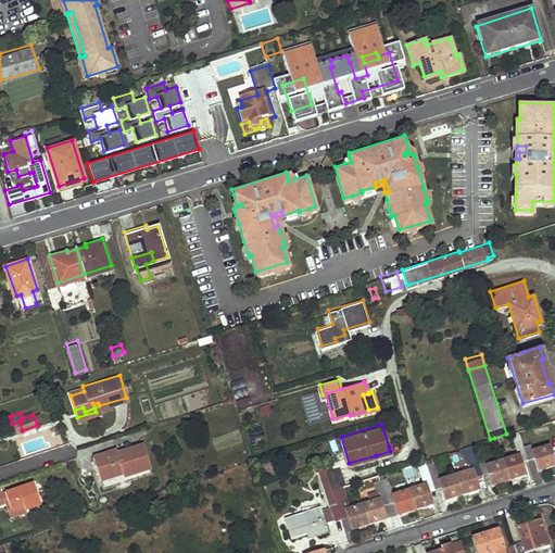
[(527,460),(522,445),(518,430),(513,432),(517,448),(518,454),(502,460),(508,479),(517,476),(516,473),(524,470),(521,461),(527,460)]
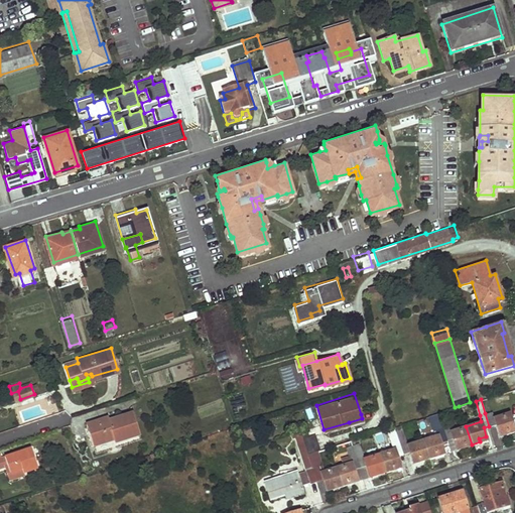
[(86,421),(93,443),(113,437),(114,439),(139,432),(132,410),(108,418),(107,415),(86,421)]
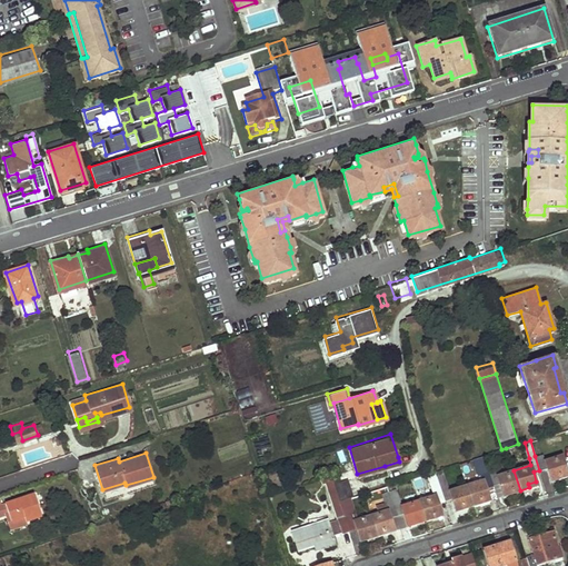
[(535,456),(539,470),(547,468),(550,478),(559,475),(560,478),(567,475),(567,473),(562,455),(545,460),(544,454),(535,456)]
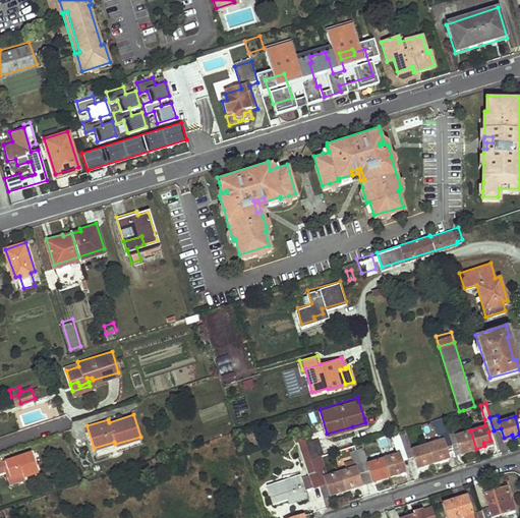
[(451,444),(446,427),(442,416),(431,419),(438,440),(428,443),(427,437),(425,438),(426,443),(432,462),(441,459),(440,457),(447,455),(445,446),(451,444)]
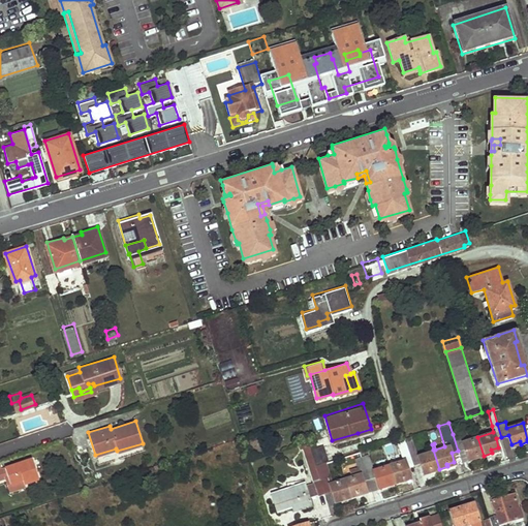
[(453,434),(458,451),(465,449),(467,458),(474,456),(475,458),(484,456),(477,437),(462,440),(459,432),(453,434)]
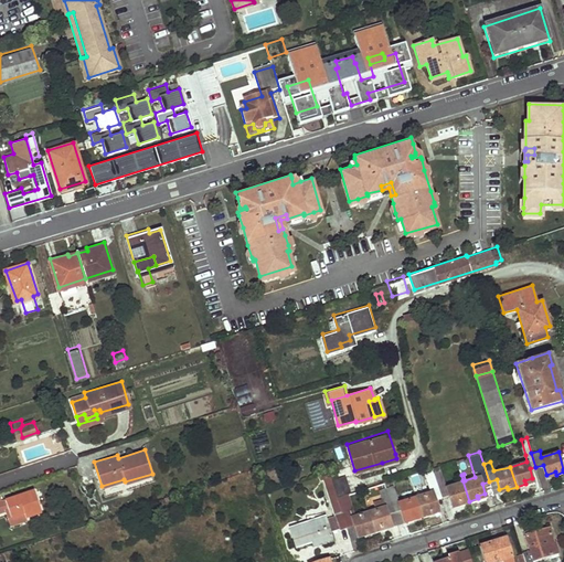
[(433,468),(442,496),(448,494),(451,504),(458,501),(460,504),(469,501),(463,480),(446,485),(439,464),(432,466),(433,468)]
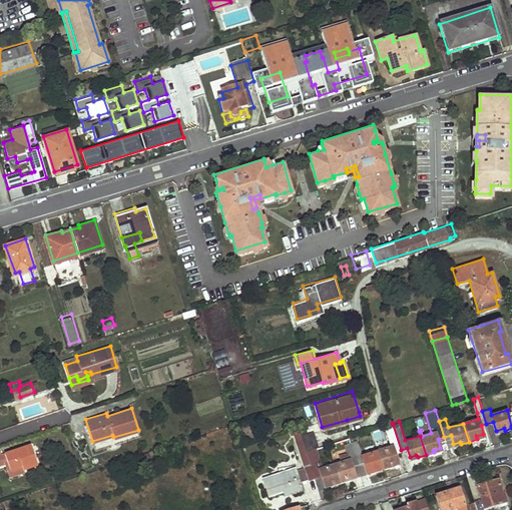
[(318,446),(313,430),(307,432),(305,424),(298,426),(306,449),(318,446)]
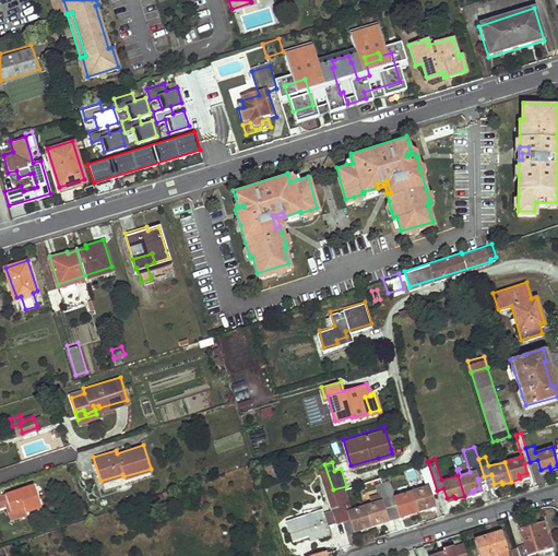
[(411,491),(417,510),(427,507),(426,505),(432,503),(430,493),(437,491),(428,463),(422,465),(427,485),(411,491)]
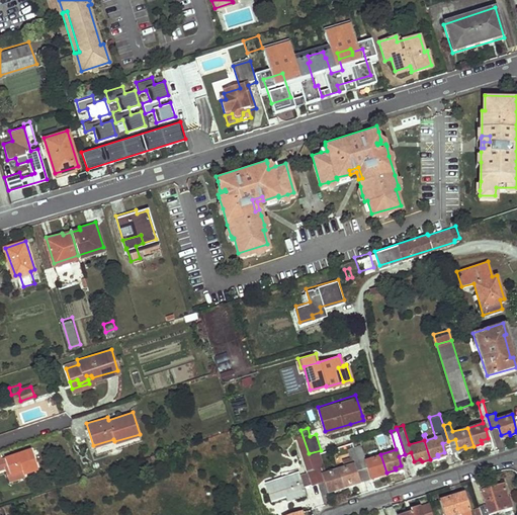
[(297,439),(311,483),(318,481),(309,453),(300,430),(292,432),(294,440),(297,439)]
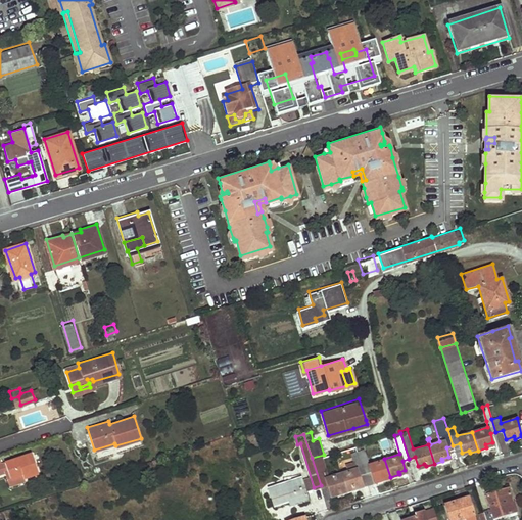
[(453,445),(457,457),(463,455),(462,453),(460,443),(453,445)]
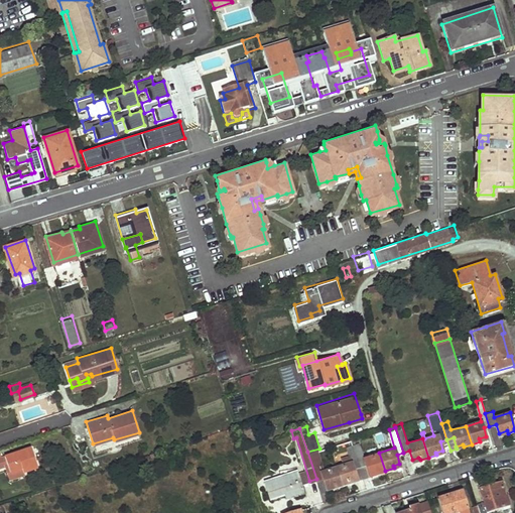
[(442,451),(443,453),(451,451),(446,439),(440,441),(442,451)]
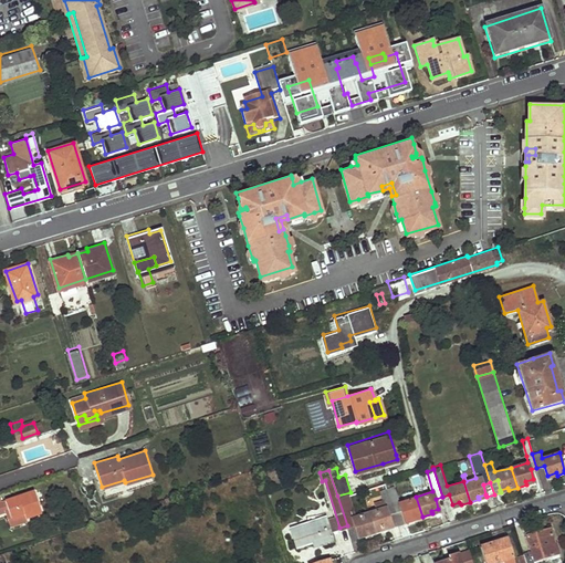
[(387,487),(395,511),(403,509),(405,519),(412,517),(414,519),(422,517),(416,497),(399,501),(394,485),(387,487)]
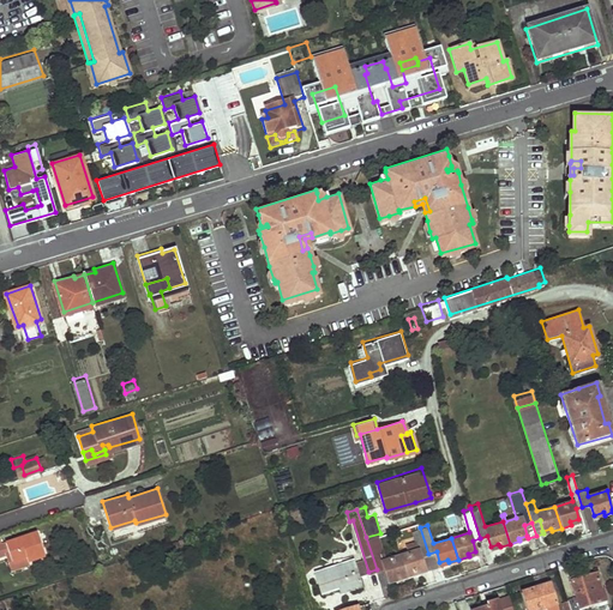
[(428,554),(420,527),(412,530),(415,539),(406,542),(408,551),(400,554),(407,575),(416,572),(415,569),(424,567),(421,556),(428,554)]
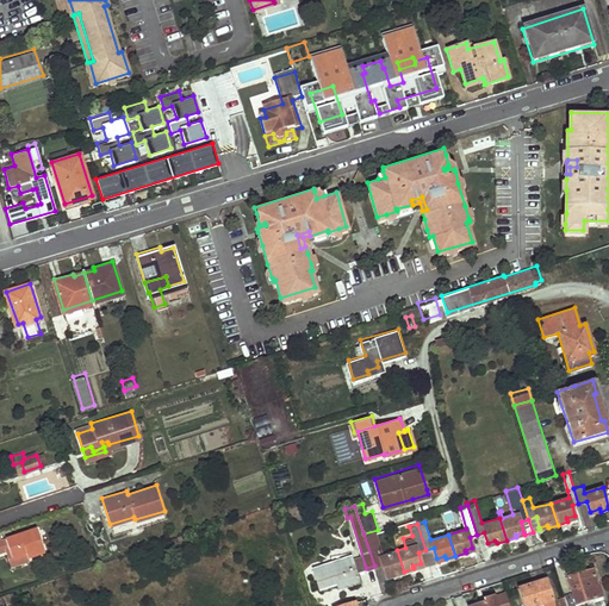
[(39,525),(0,538),(0,549),(8,547),(11,556),(14,555),(17,561),(48,551),(39,525)]
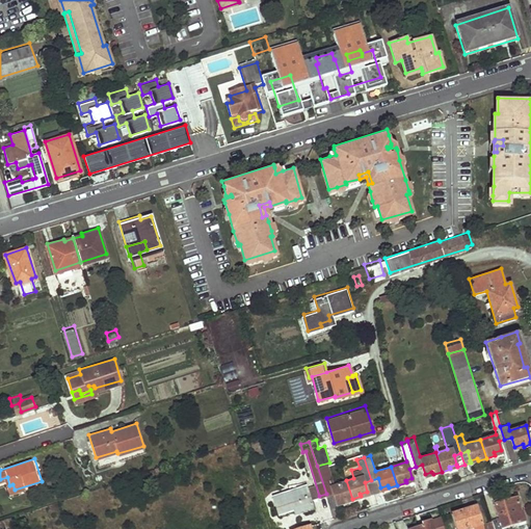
[(317,466),(326,494),(334,492),(336,500),(343,499),(344,501),(352,499),(346,480),(330,484),(325,472),(342,468),(339,459),(329,463),(317,466)]
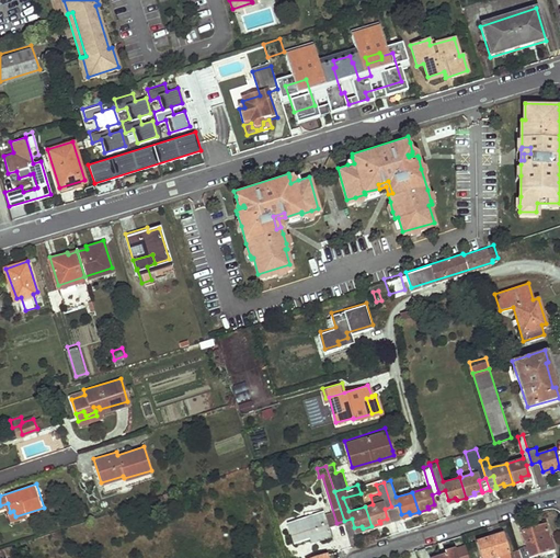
[(152,494),(156,504),(166,501),(167,503),(175,500),(172,488),(152,494)]
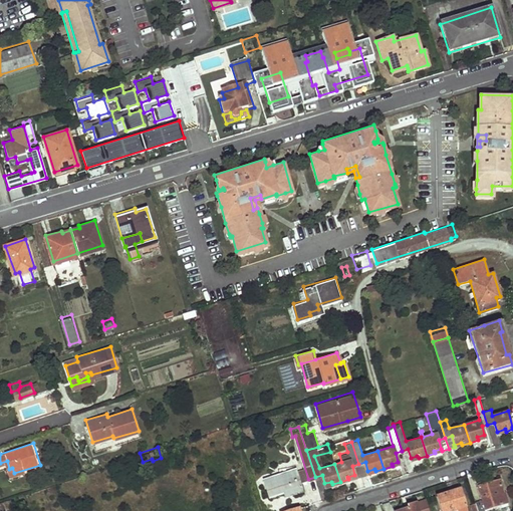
[(358,464),(362,475),(368,473),(367,471),(365,462),(358,464)]
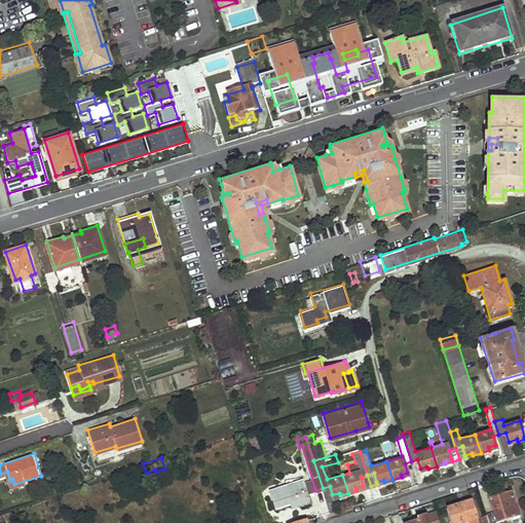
[(363,486),(364,488),(371,486),(367,475),(361,477),(363,486)]
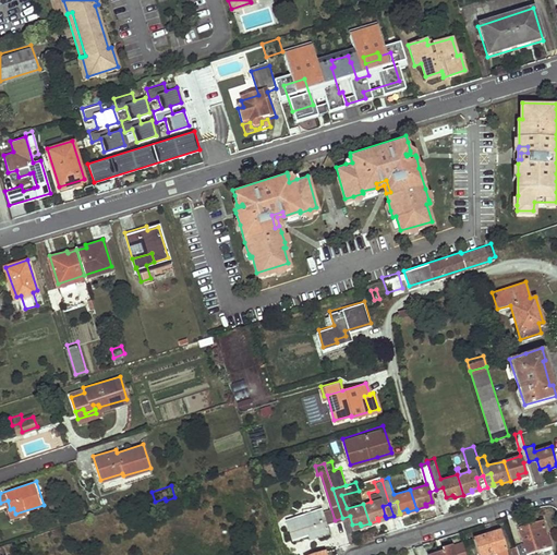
[(286,518),(292,537),(307,532),(306,528),(315,526),(317,533),(328,530),(322,507),(286,518)]
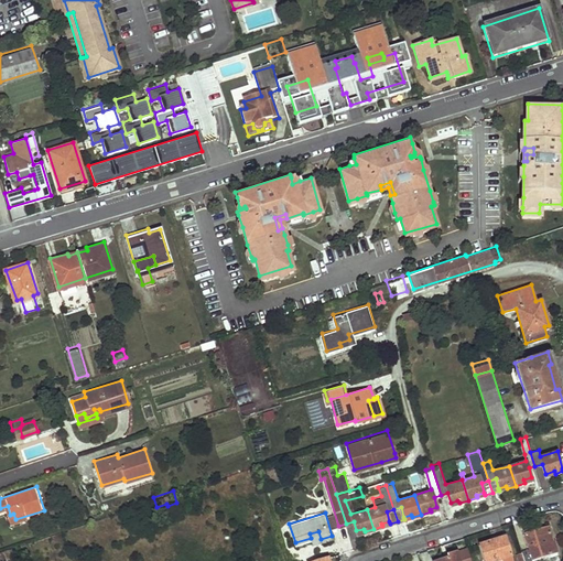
[(346,524),(349,537),(357,535),(356,530),(354,521),(346,524)]
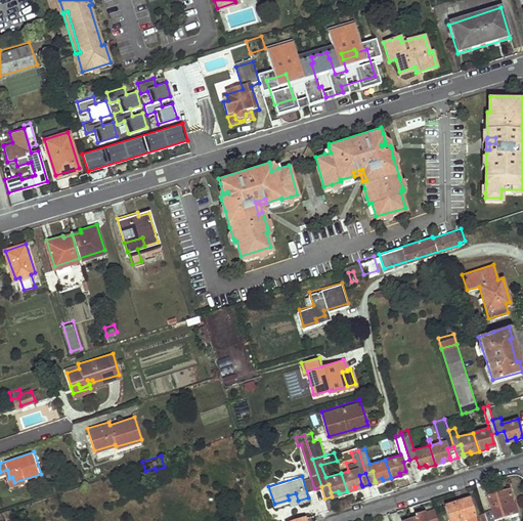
[(481,502),(486,520),(495,520),(495,519),(518,512),(511,487),(493,492),(492,491),(487,492),(488,500),(481,502)]
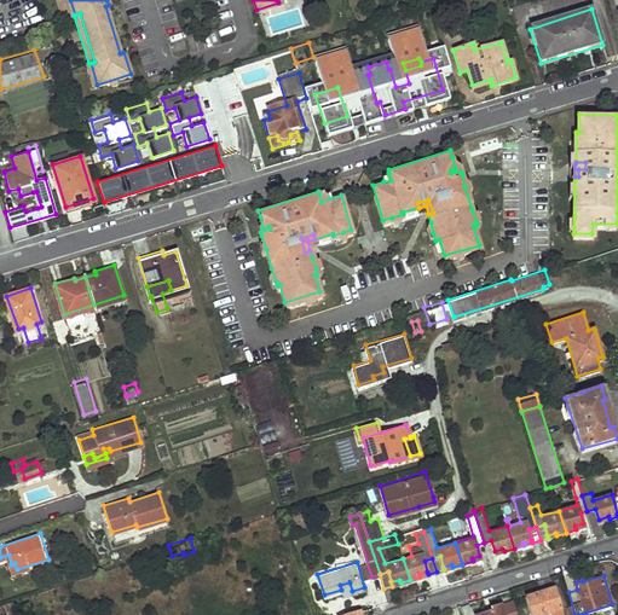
[(526,596),(532,614),(539,614),(550,611),(552,614),(559,614),(562,614),(554,587),(544,591),(546,593),(537,596),(536,593),(526,596)]
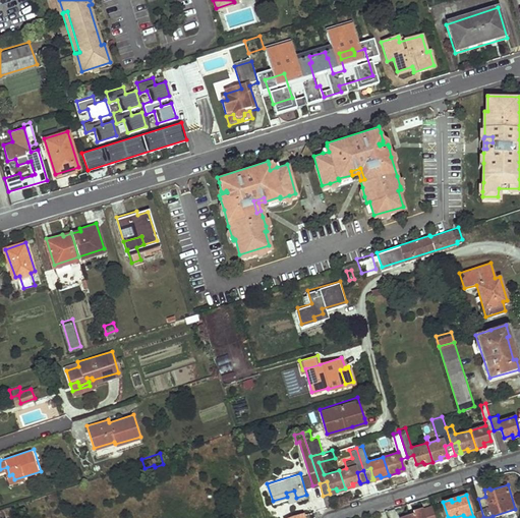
[(400,517),(436,517),(432,505),(422,508),(423,510),(413,513),(400,517)]
